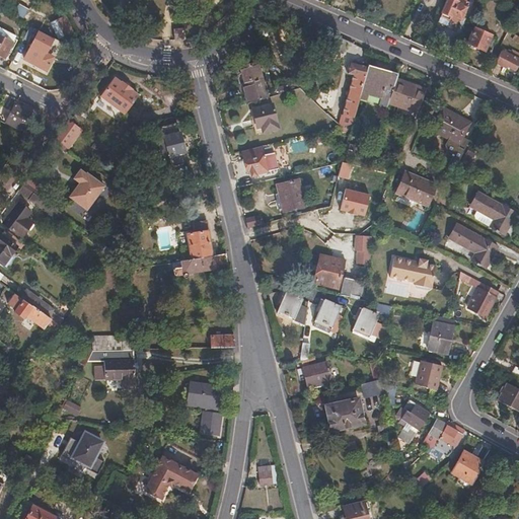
[(462,20),(469,3),(465,1),(465,0),(446,0),(442,12),(443,12),(439,21),(448,25),(450,20),(457,23),(459,19),(462,20)]
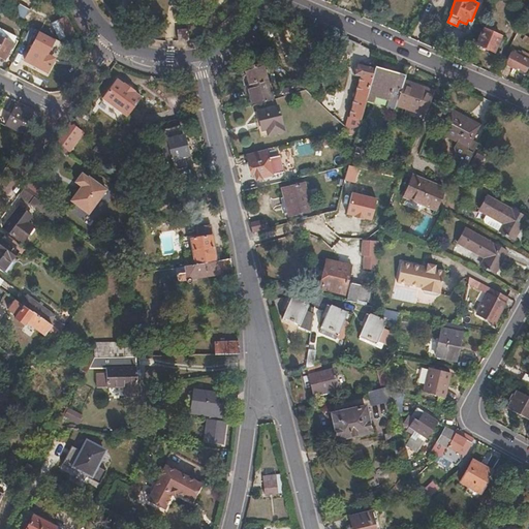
[(22,22),(29,8),(20,4),(12,17),(22,22)]
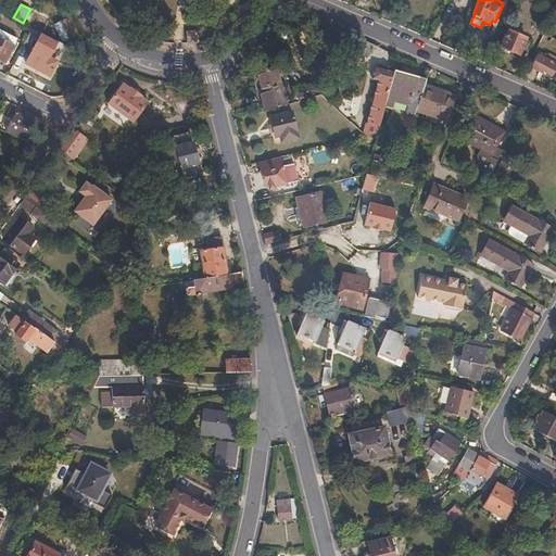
[(45,34),(52,20),(34,11),(26,24),(34,27),(45,34)]
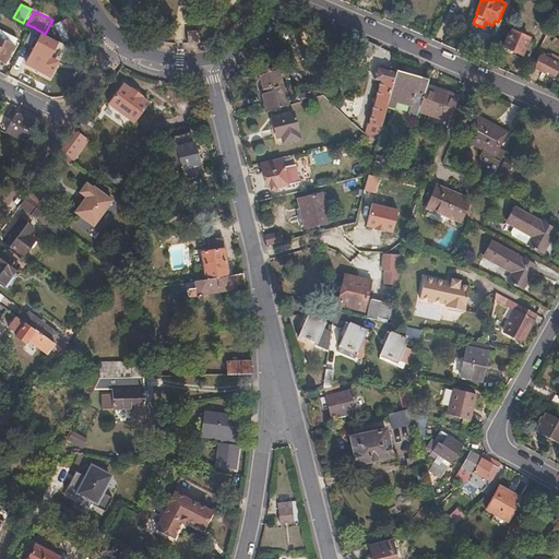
[(79,34),(70,18),(55,25),(63,42),(79,34)]
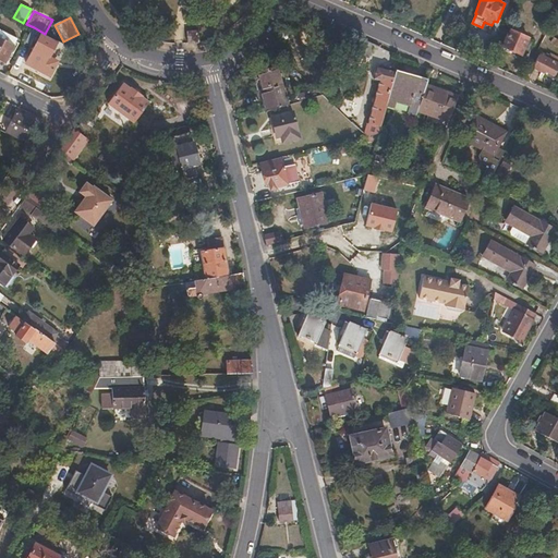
[(523,48),(526,41),(528,37),(520,34),(521,31),(511,26),(502,47),(505,48),(504,50),(511,53),(512,51),(520,55),(523,48)]
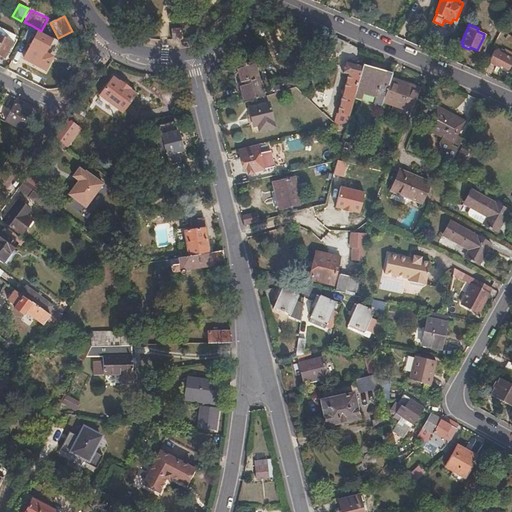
[(0,54),(5,57),(16,34),(0,25),(0,54)]
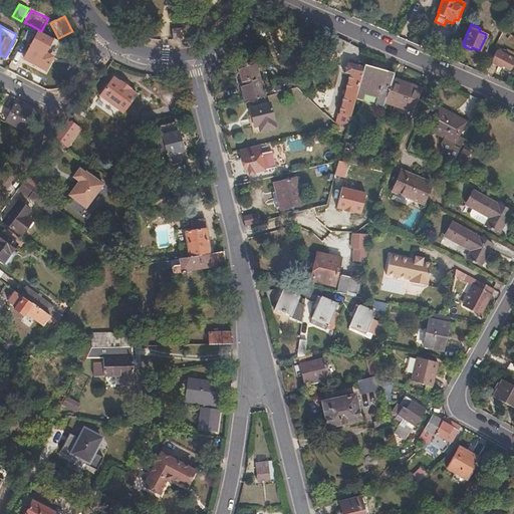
[(187,37),(185,25),(174,27),(176,38),(187,37)]
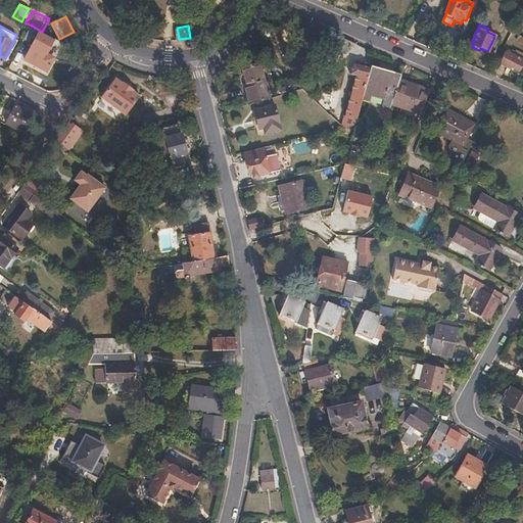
[(47,54),(54,40),(40,33),(26,59),(39,67),(46,53),(47,54)]
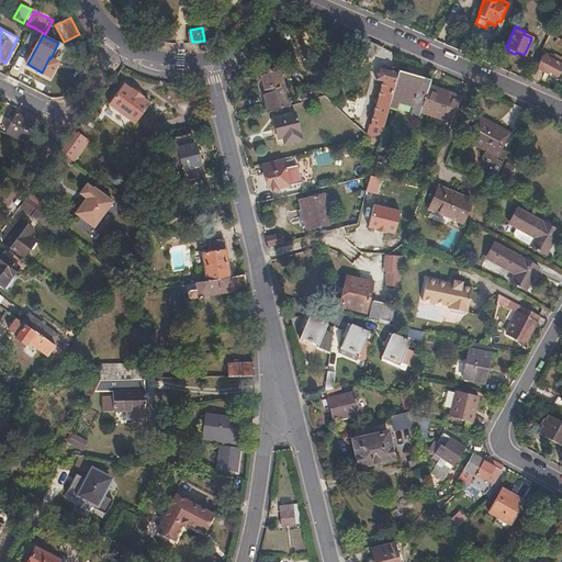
[(371,57),(377,44),(369,41),(363,53),(371,57)]
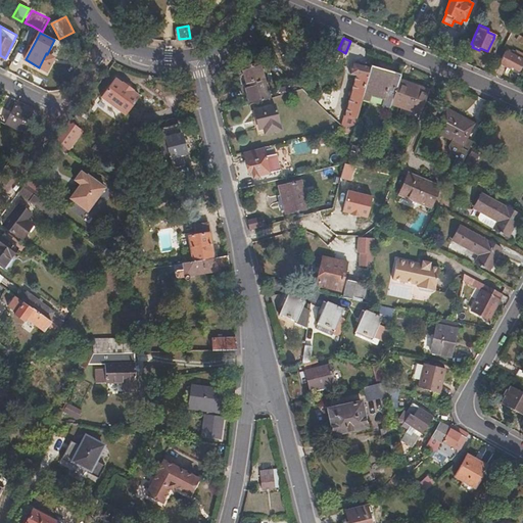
[(326,55),(334,44),(327,40),(322,48),(319,46),(316,51),(318,53),(320,51),(326,55)]
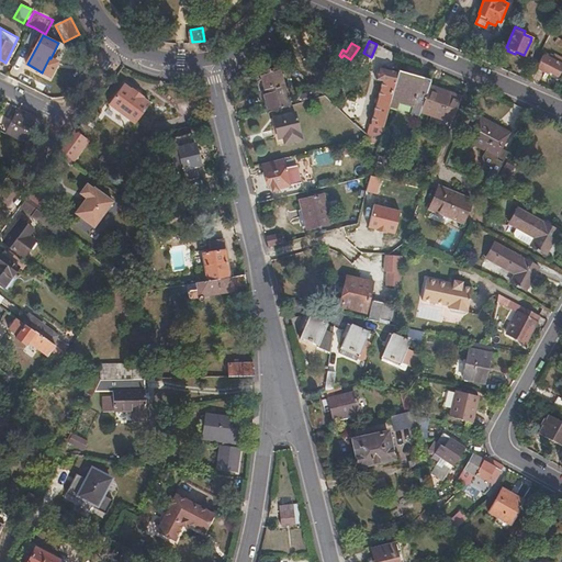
[(561,53),(558,51),(552,60),(544,56),(538,68),(546,72),(548,69),(559,76),(561,70),(561,53)]
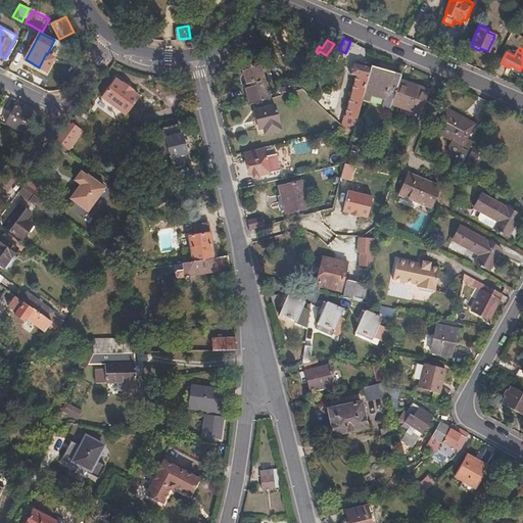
[(50,55),(46,53),(39,67),(48,72),(53,61),(48,59),(50,55)]
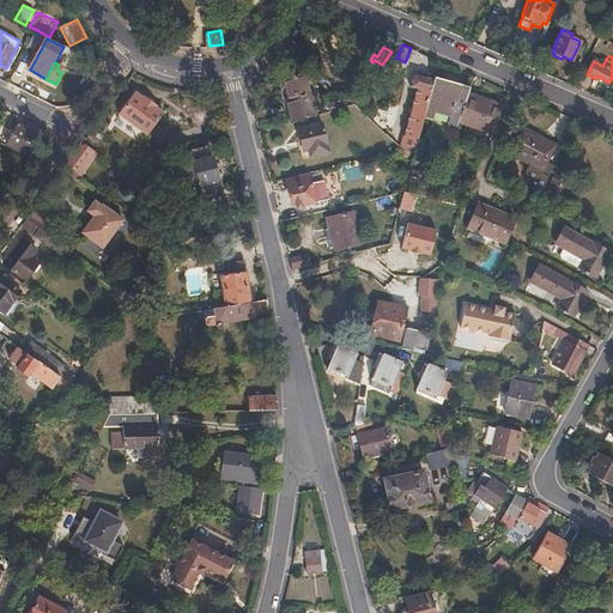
[(428,102),(435,77),(435,74),(416,68),(412,82),(418,83),(412,105),(404,134),(418,138),(424,115),(428,102)]
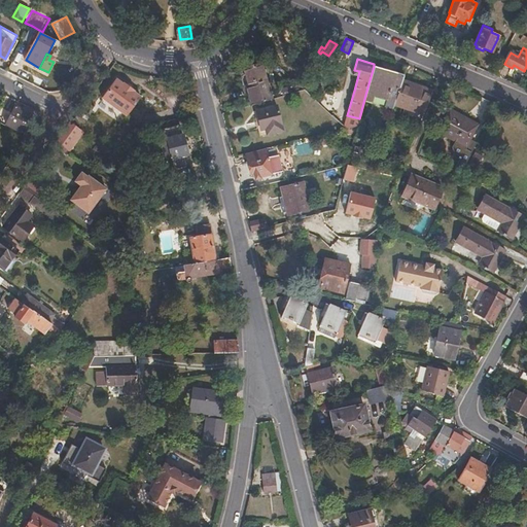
[(272,99),(262,64),(245,69),(249,85),(247,86),(252,105),(272,99)]
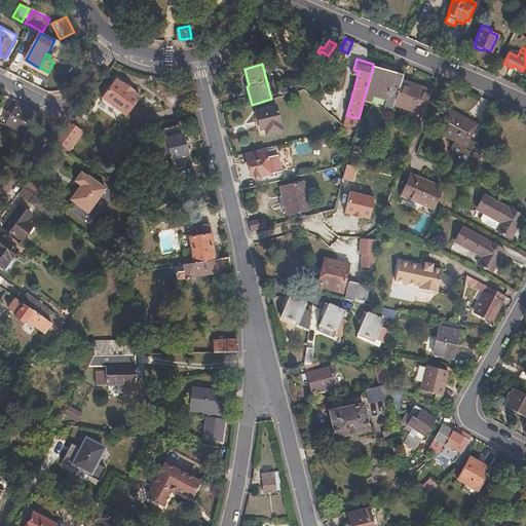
[(396,102),(402,80),(404,76),(373,66),(367,87),(364,99),(372,100),(373,95),(396,102)]
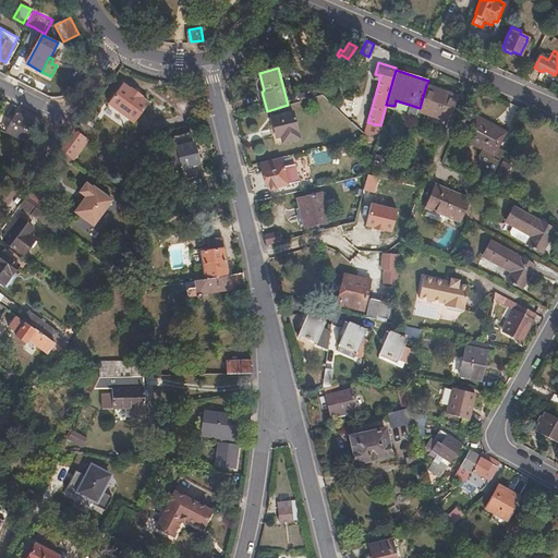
[(134,122),(149,101),(142,96),(143,95),(131,86),(131,88),(123,83),(108,102),(134,122)]
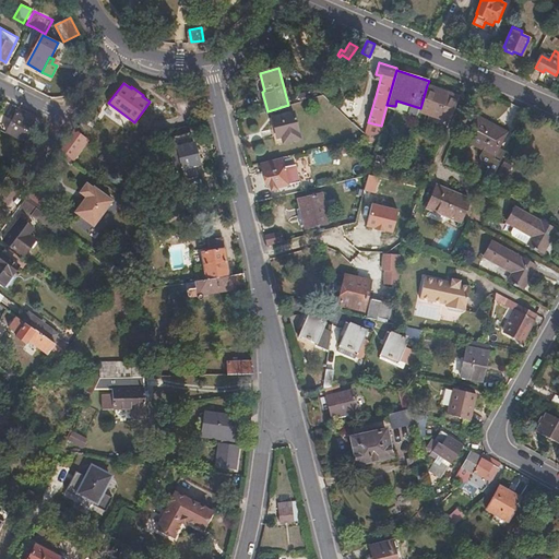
[(451,121),(461,97),(461,96),(427,85),(420,108),(419,111),(451,121)]
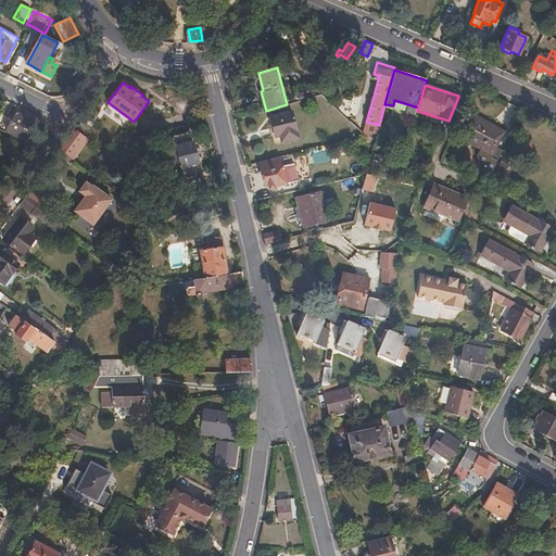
[(22,140),(32,121),(15,112),(5,131),(22,140)]
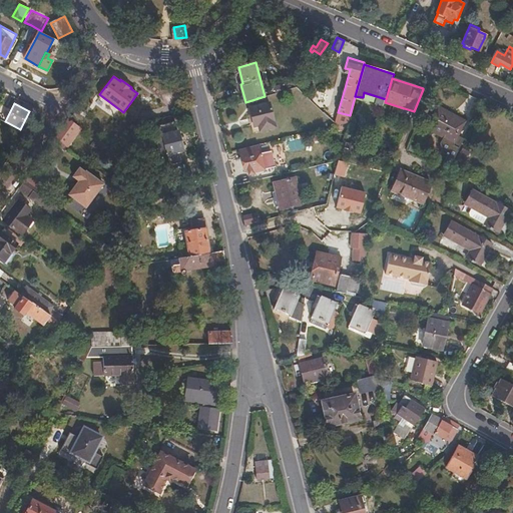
[(276,128),(270,103),(250,108),(254,127),(259,126),(260,132),(276,128)]
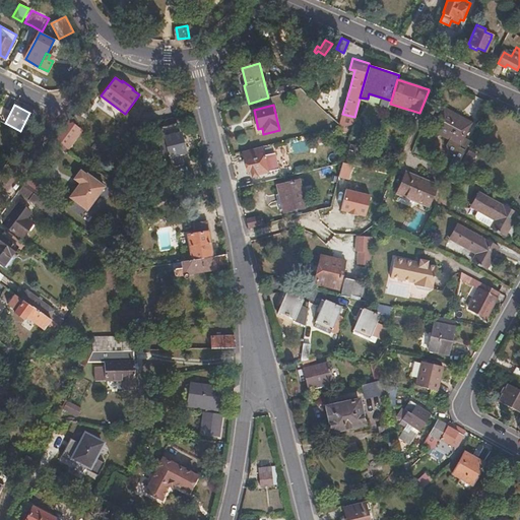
[(464,137),(472,122),(444,107),(432,129),(460,144),(448,168),(454,170),(470,140),(464,137)]
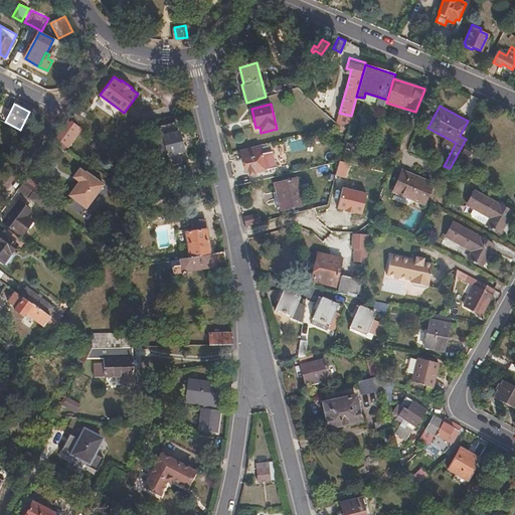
[(337,119),(331,113),(328,116),(336,123),(337,119)]
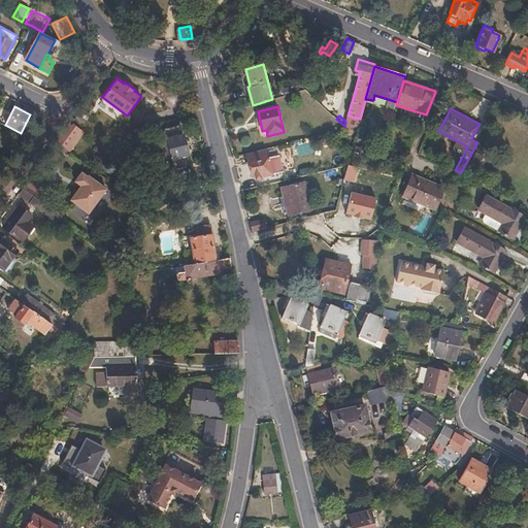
[(358,126),(360,119),(348,116),(345,122),(344,126),(347,128),(358,126)]
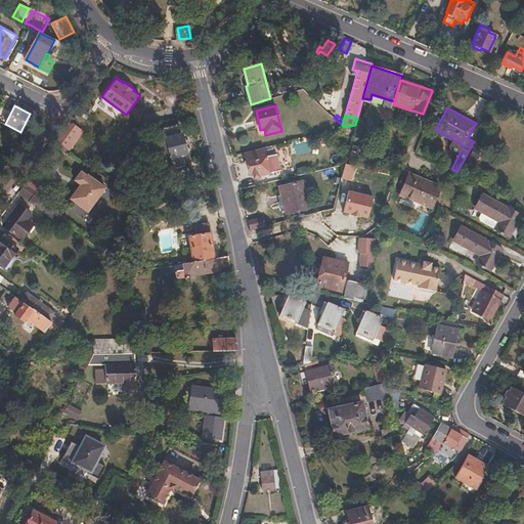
[(76,138),(81,132),(69,123),(55,140),(64,147),(73,136),(76,138)]
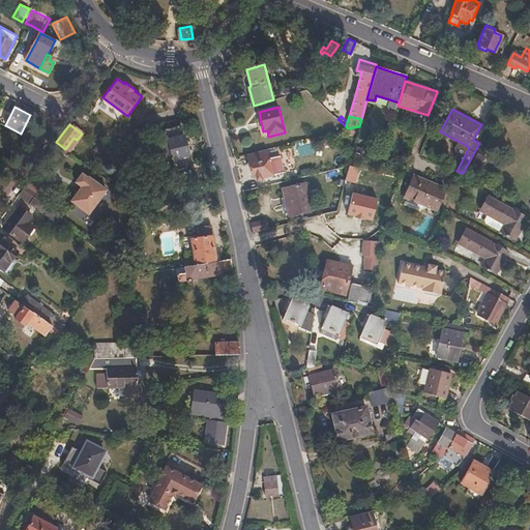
[(190,167),(181,125),(164,129),(167,141),(157,143),(156,142),(153,142),(153,143),(152,144),(152,147),(154,147),(156,156),(155,156),(155,157),(155,158),(155,159),(156,160),(157,162),(158,162),(160,162),(160,159),(171,157),(173,170),(190,167)]
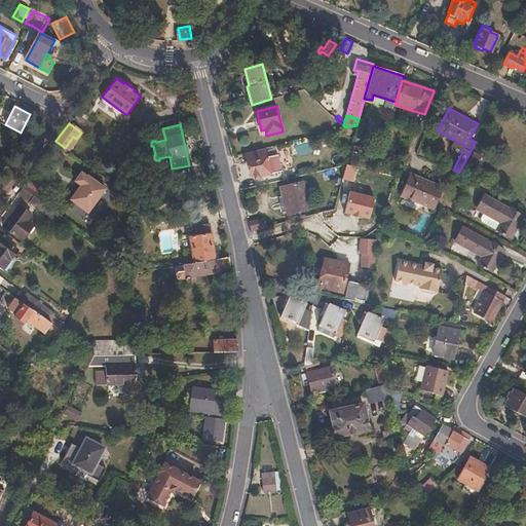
[(329,143),(328,136),(320,137),(321,145),(329,143)]
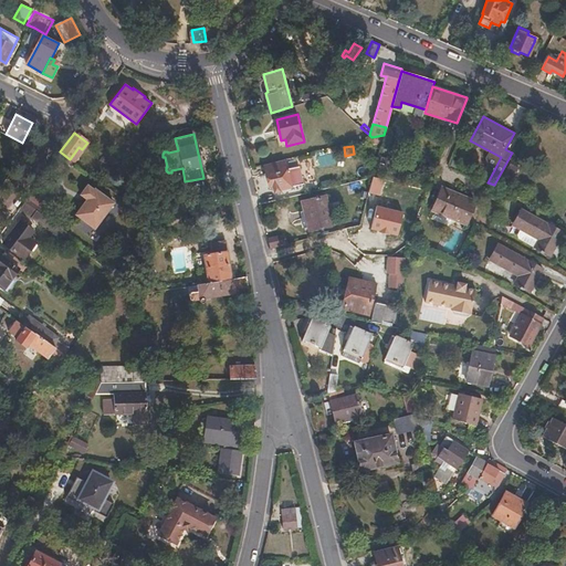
[(61,171),(70,159),(60,152),(51,165),(61,171)]
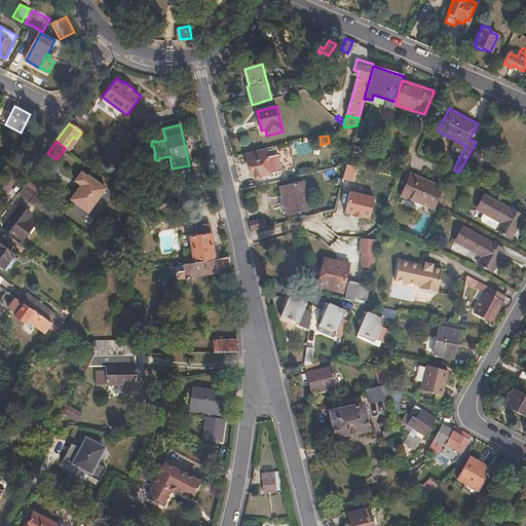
[(269,174),(267,156),(263,157),(261,149),(249,151),(251,160),(248,161),(250,173),(253,173),(254,177),(269,174)]
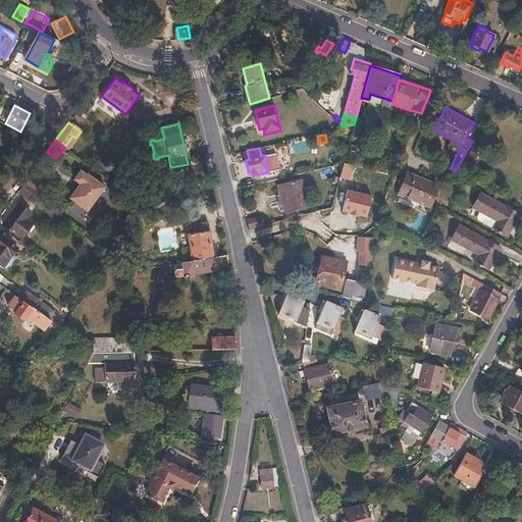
[(355,166),(345,163),(341,177),(351,180),(355,166)]
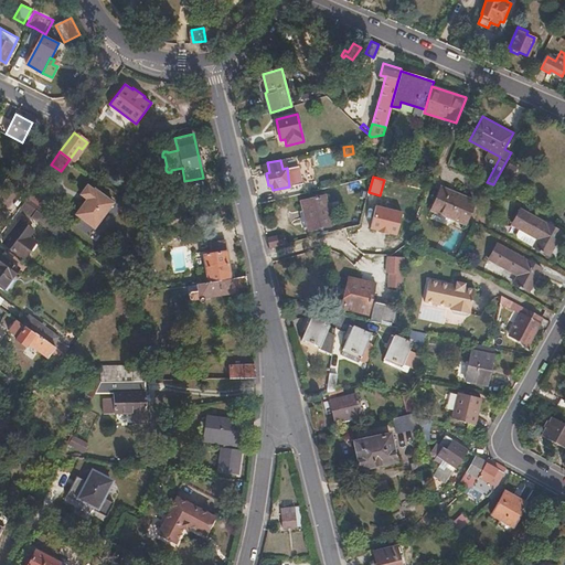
[(95,227),(114,202),(95,188),(94,189),(87,184),(81,193),(87,199),(88,199),(85,204),(84,203),(76,214),(95,227)]
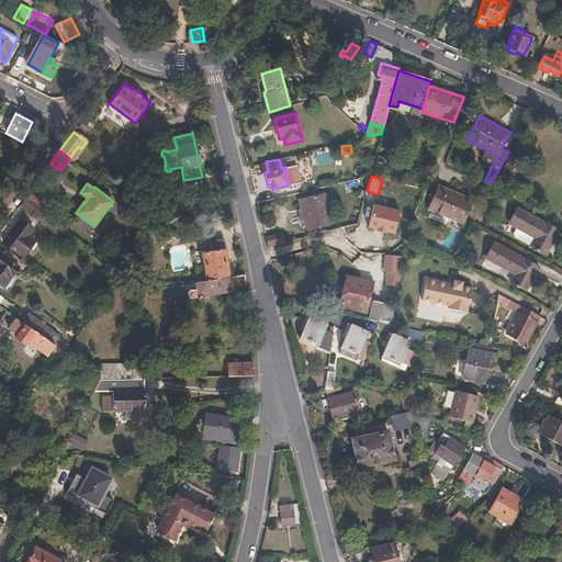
[(418,197),(420,190),(403,186),(402,192),(418,197)]
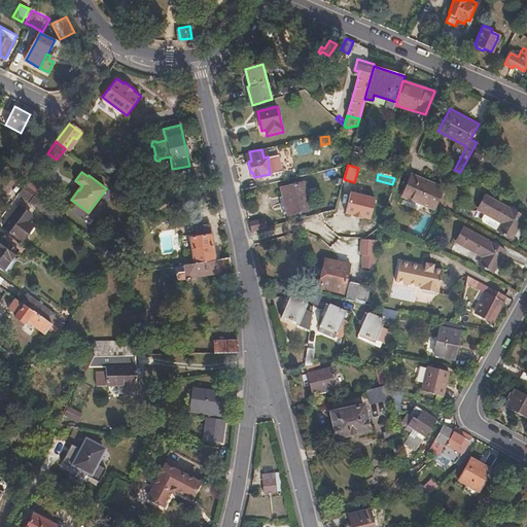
[(445,186),(413,174),(405,194),(435,208),(445,186)]
